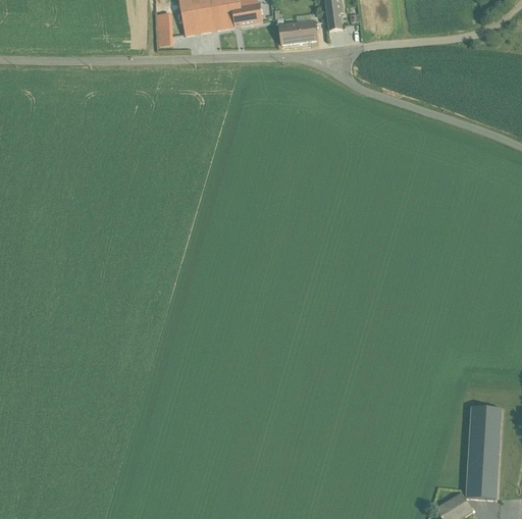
[(178,0),(185,36),(262,21),(259,3),(258,3),(257,0),(178,0)]
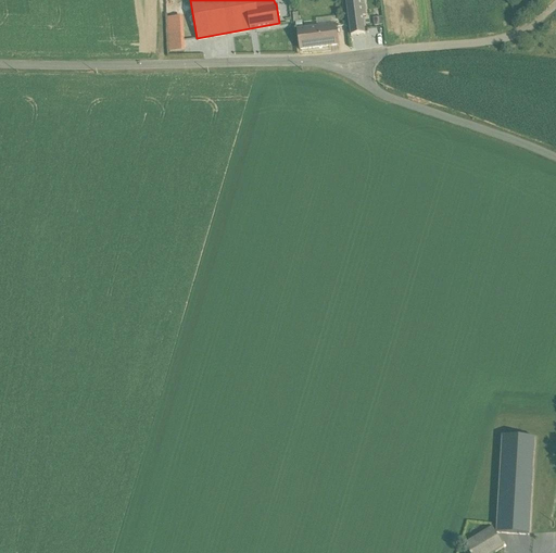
[(345,0),(351,34),(364,32),(362,14),(365,14),(366,13),(364,0),(345,0)]
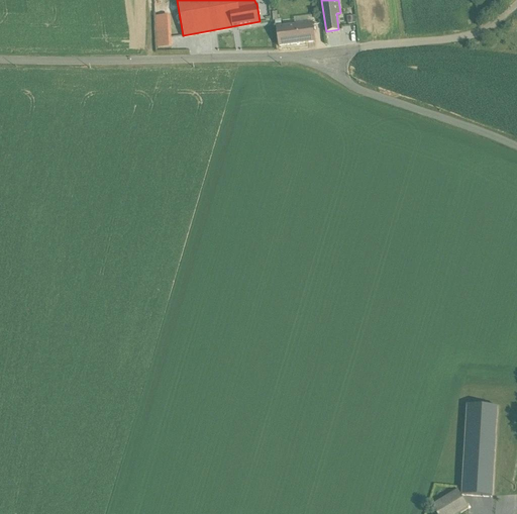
[(277,9),(272,10),(273,18),(275,18),(278,43),(314,39),(311,13),(294,15),(294,22),(281,24),(280,18),(278,18),(277,9)]
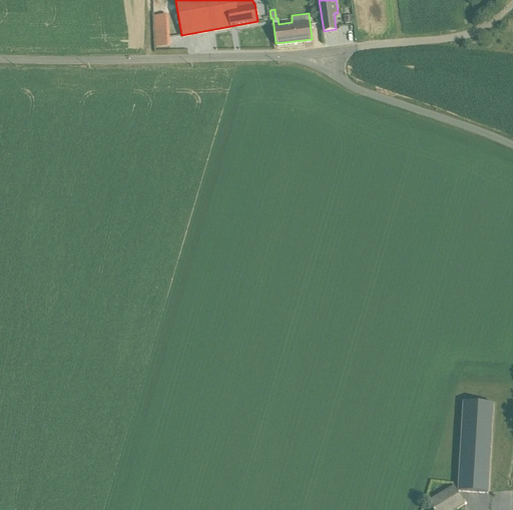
[(168,15),(168,13),(154,14),(155,45),(170,44),(168,15)]
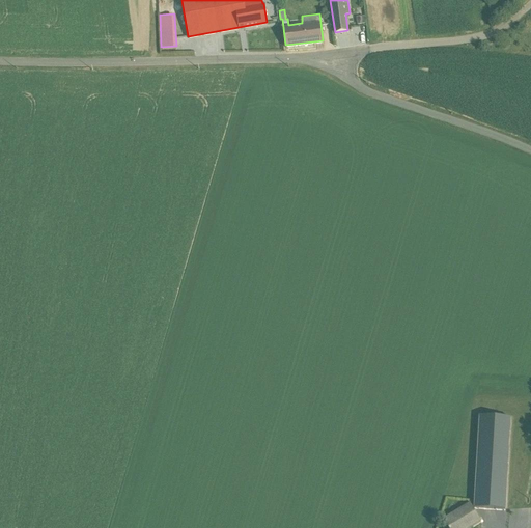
[(466,527),(480,520),(469,501),(443,517),(449,527),(466,527)]
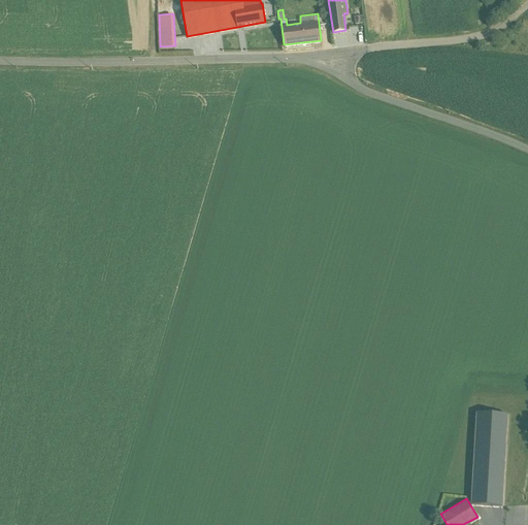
[(504,521),(505,503),(492,503),(491,520),(504,521)]
